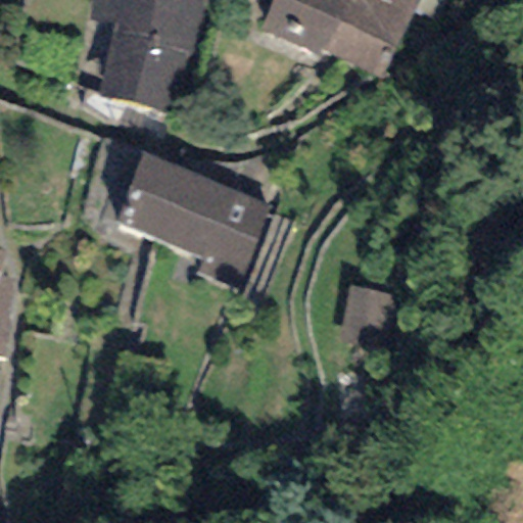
[(206,0),(89,0),(88,20),(114,22),(96,96),(167,112),(176,67),(185,67),(206,13),(206,0)]
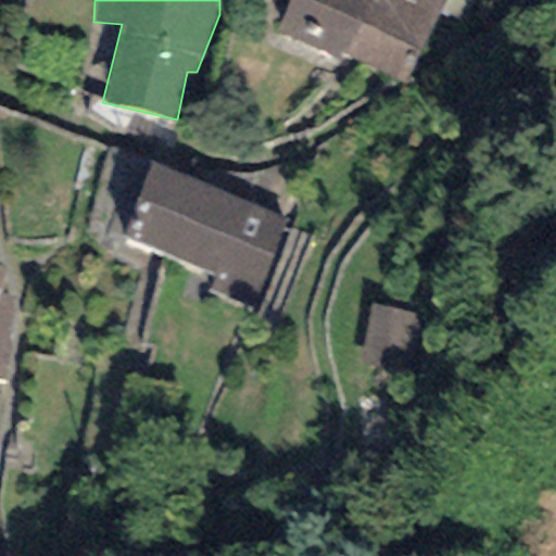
[(291,0),(278,34),(343,57),(369,0),(291,0)]
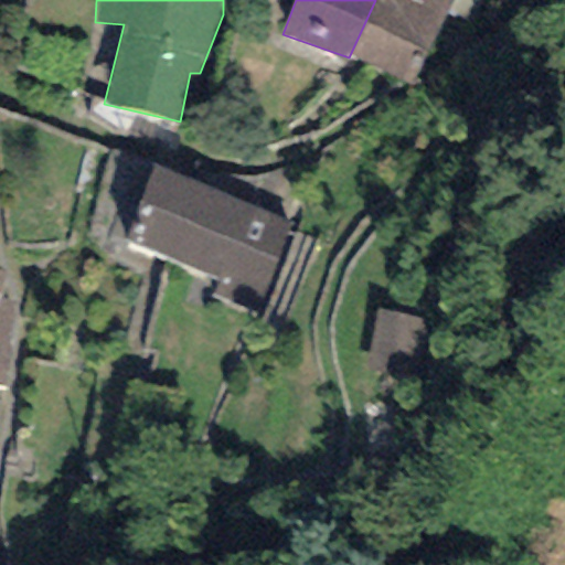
[(478,0),(375,0),(349,57),(412,88),(448,13),(468,23),(478,0)]
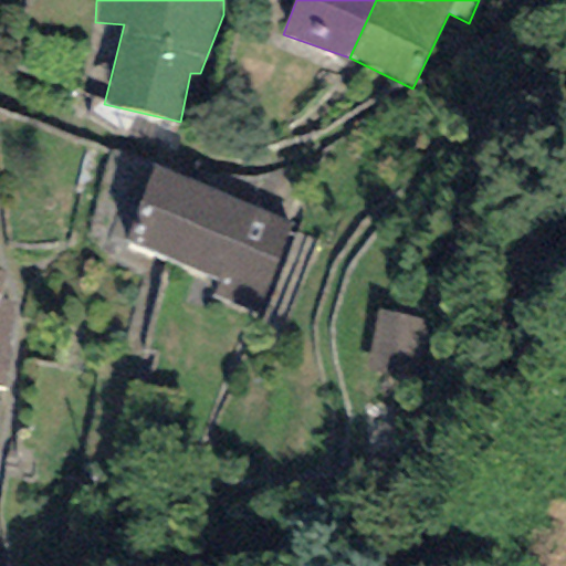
[(293,217),(155,166),(125,244),(263,295),(293,217)]
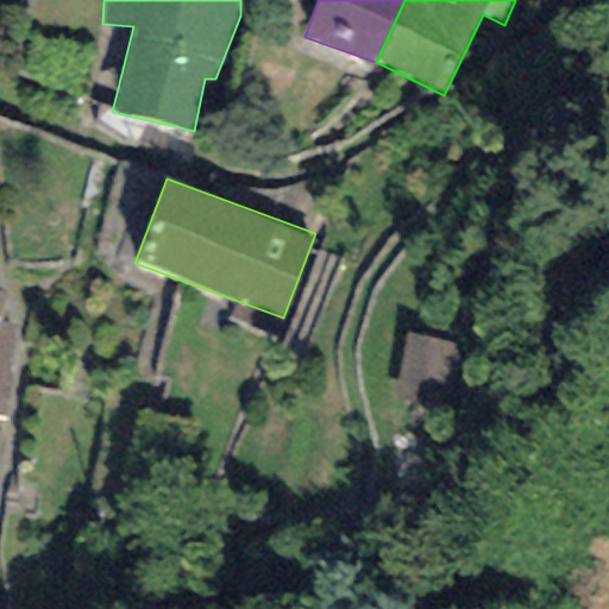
[(0,409),(11,340),(0,338),(0,409)]
